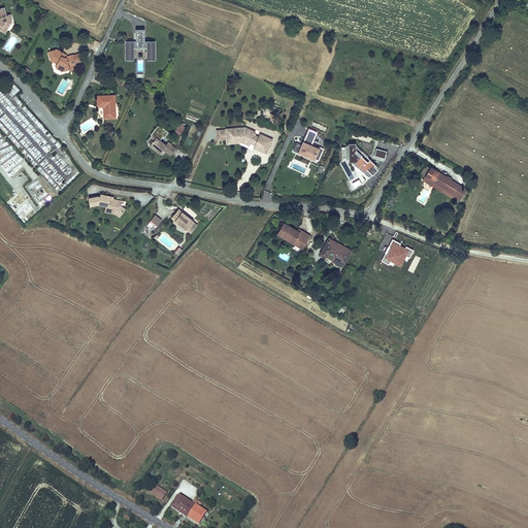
[(5,6),(0,7),(0,29),(6,33),(13,21),(11,13),(7,14),(5,6)]
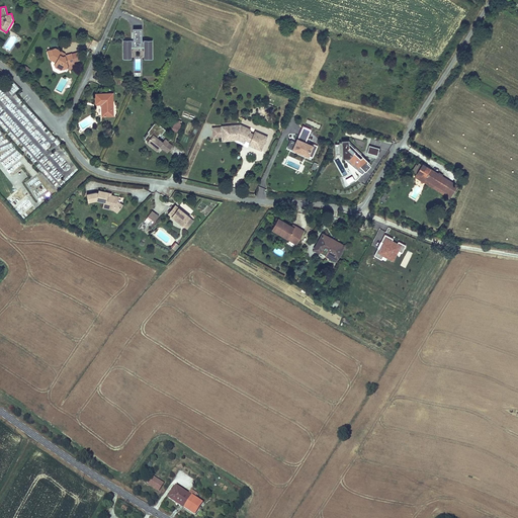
[(133,39),(122,39),(122,60),(132,60),(132,47),(144,47),(144,60),(153,60),(153,39),(142,39),(142,28),(133,28),(133,39)]
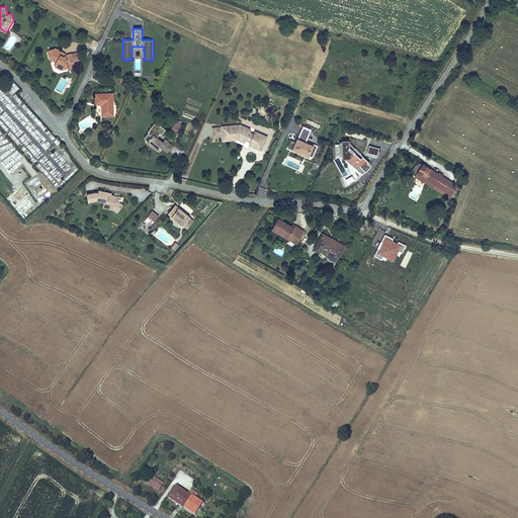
[(65,55),(64,52),(56,48),(47,51),(49,60),(55,63),(54,64),(55,67),(60,70),(68,68),(68,70),(76,68),(74,62),(81,60),(77,51),(65,55)]
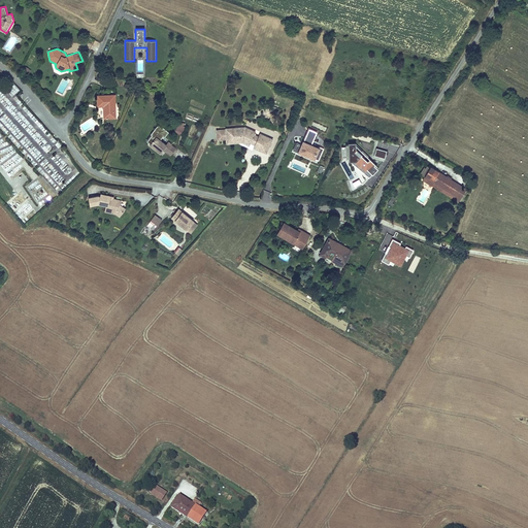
[(9,90),(14,95),(20,91),(15,85),(9,90)]
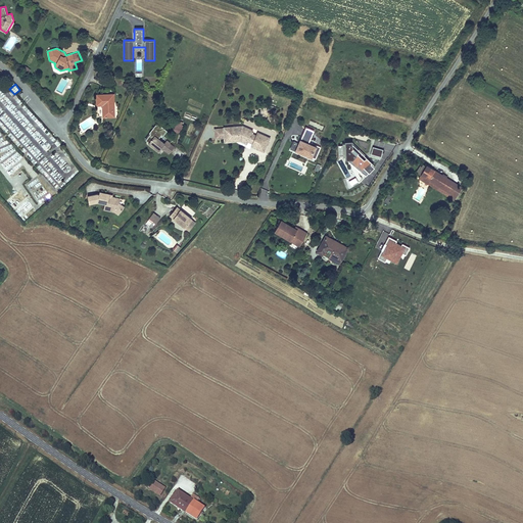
[(102,117),(114,117),(114,93),(95,93),(95,106),(101,105),(102,117)]
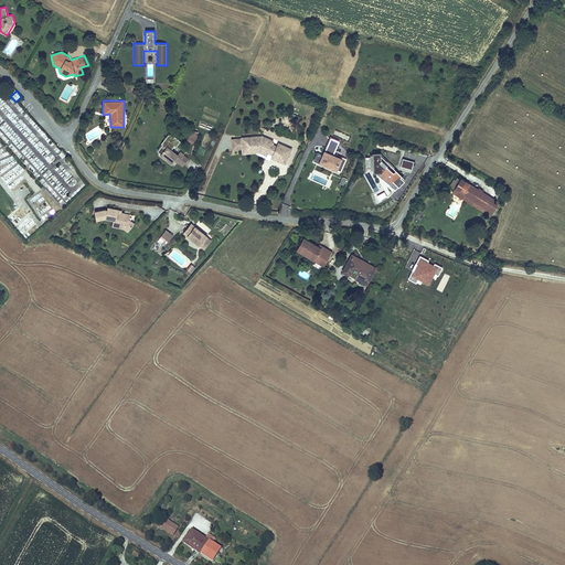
[(195,131),(191,130),(190,135),(188,134),(187,142),(195,144),(196,135),(195,135),(195,131)]
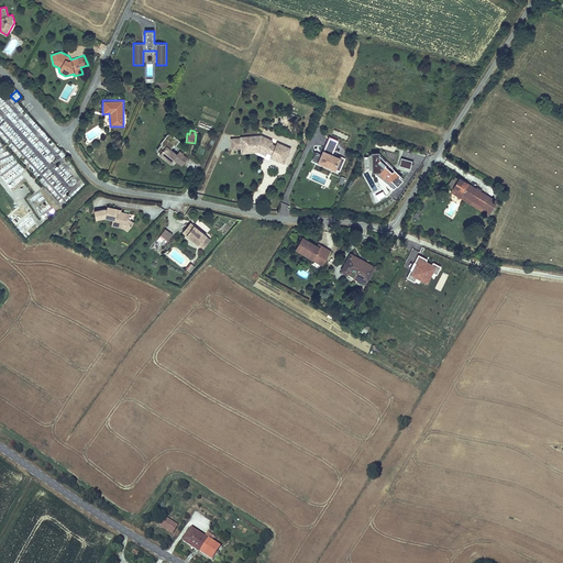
[(177,154),(170,150),(173,146),(175,146),(180,141),(178,140),(169,132),(161,143),(162,143),(155,151),(159,154),(158,155),(170,164),(174,159),(181,166),(188,157),(179,151),(177,154)]
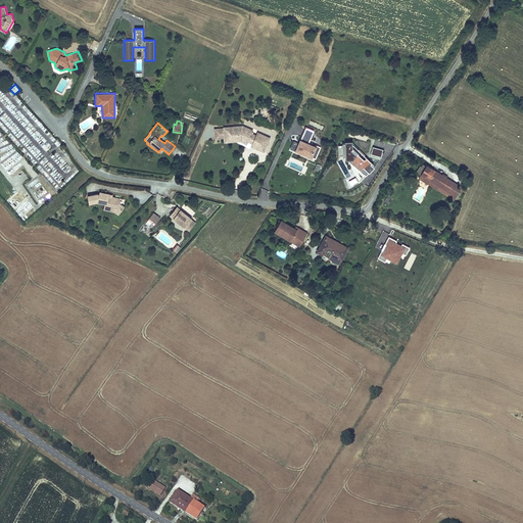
[(253,130),(243,126),(223,127),(223,128),(214,129),(215,139),(224,139),(224,143),(241,142),(246,144),(247,142),(251,144),(250,147),(264,153),(271,138),(257,132),(256,134),(252,133),(253,130)]
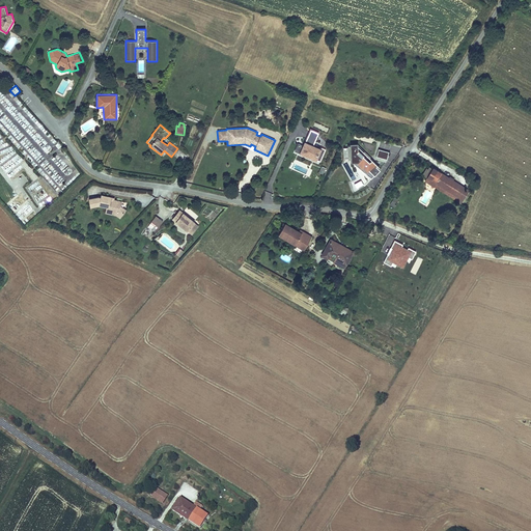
[(319,132),(310,129),(303,145),(298,143),(294,150),(316,161),(317,160),(320,162),(326,149),(320,146),(320,148),(313,145),(319,132)]
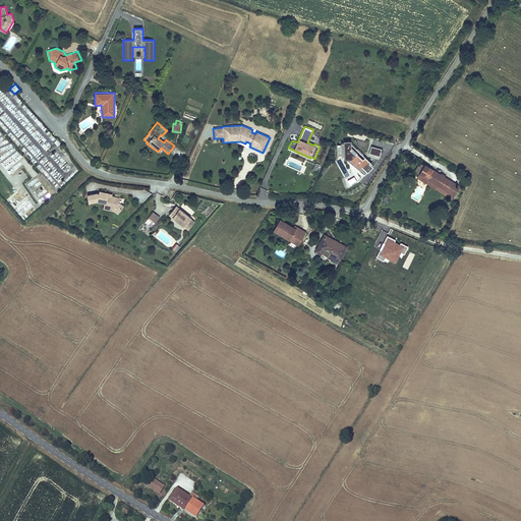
[(370,163),(351,143),(351,140),(343,140),(343,145),(337,145),(337,155),(344,155),(344,159),(345,159),(353,173),(344,178),(346,185),(347,187),(351,184),(351,183),(356,180),(357,182),(366,172),(367,173),(372,167),(368,164),(370,163)]
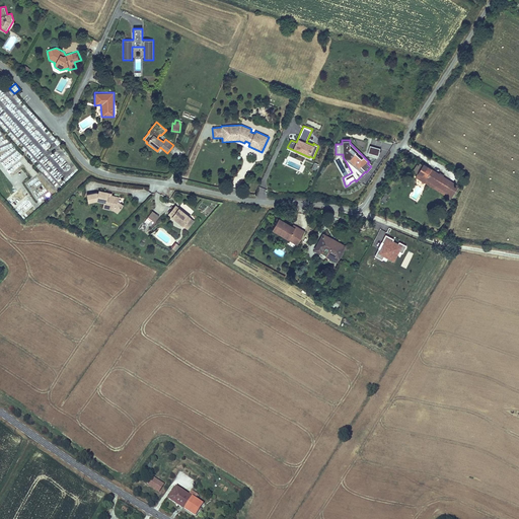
[(380,148),(370,145),(368,152),(378,155),(380,148)]
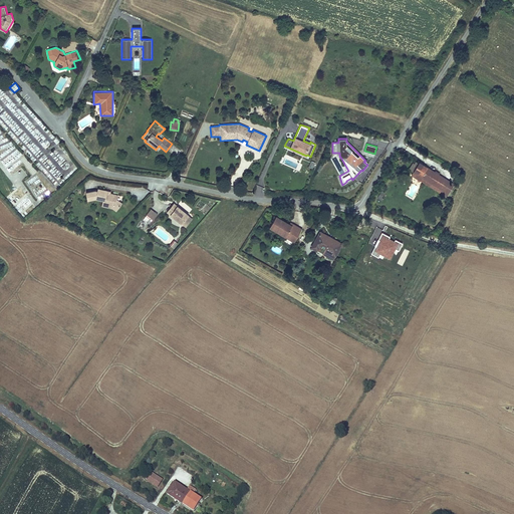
[(413,172),(419,163),(416,161),(415,164),(413,163),(409,169),(413,172)]
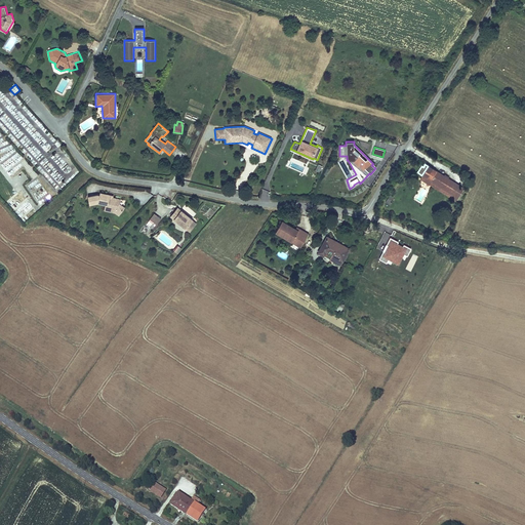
[(465,188),(428,165),(428,166),(421,175),(419,178),(456,201),(465,188)]
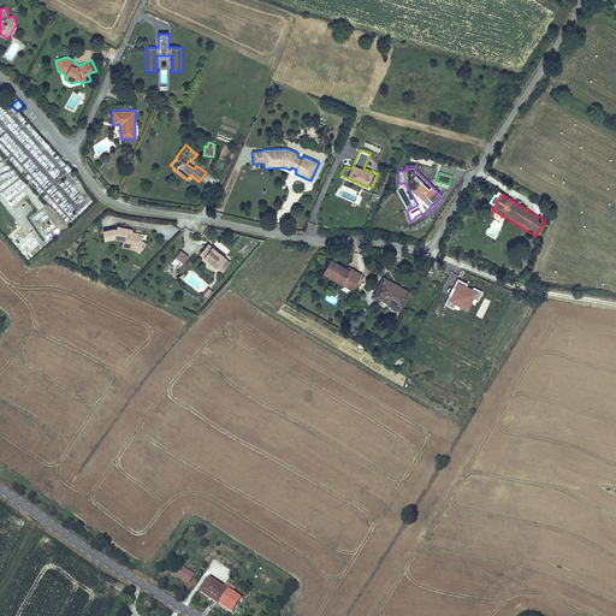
[(113,229),(102,230),(104,240),(113,237),(114,237),(116,238),(123,240),(125,241),(128,241),(126,244),(134,246),(135,247),(137,248),(140,249),(144,243),(140,240),(141,234),(131,231),(126,230),(128,229),(117,226),(116,229),(113,229)]
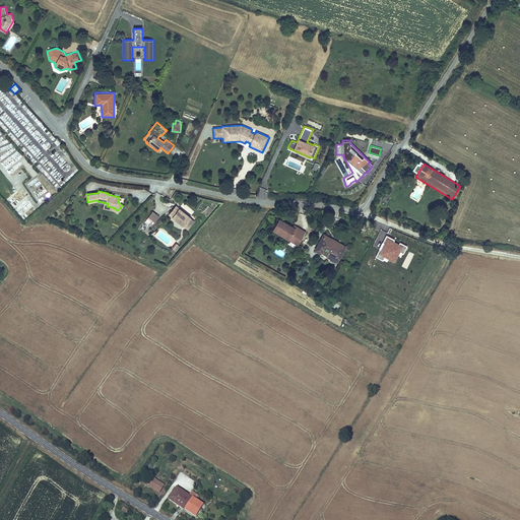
[(381,200),(386,202),(389,194),(385,192),(381,200)]
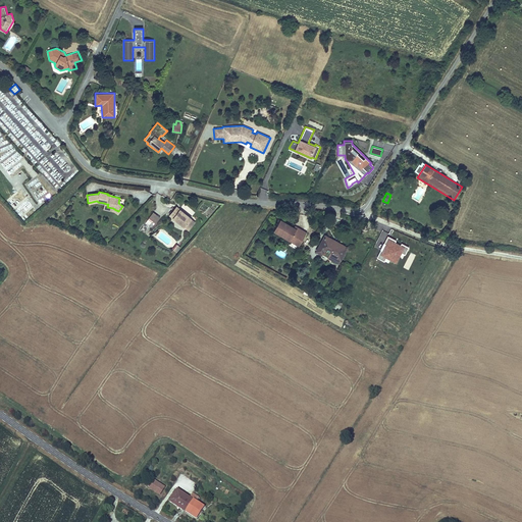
[(113,211),(117,214),(118,211),(116,210),(114,209),(113,208),(107,207),(108,204),(106,204),(104,203),(103,209),(113,211)]
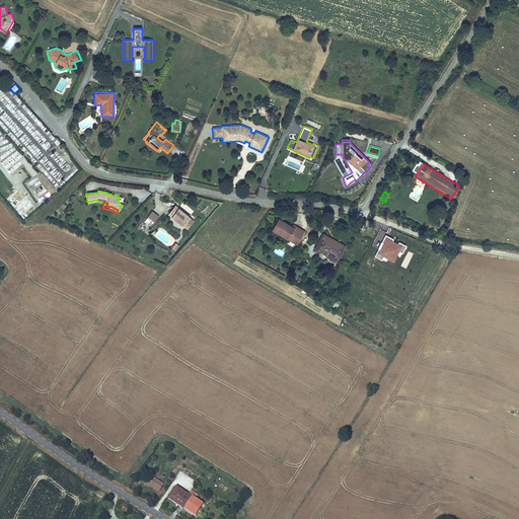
[(177,208),(174,206),(168,214),(171,217),(177,208)]
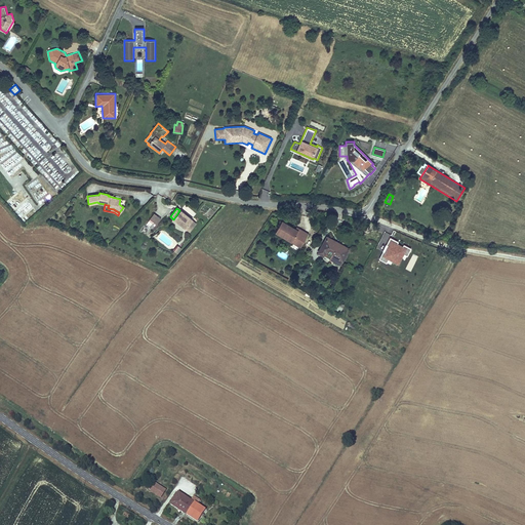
[(192,219),(179,210),(173,219),(185,229),(192,219)]
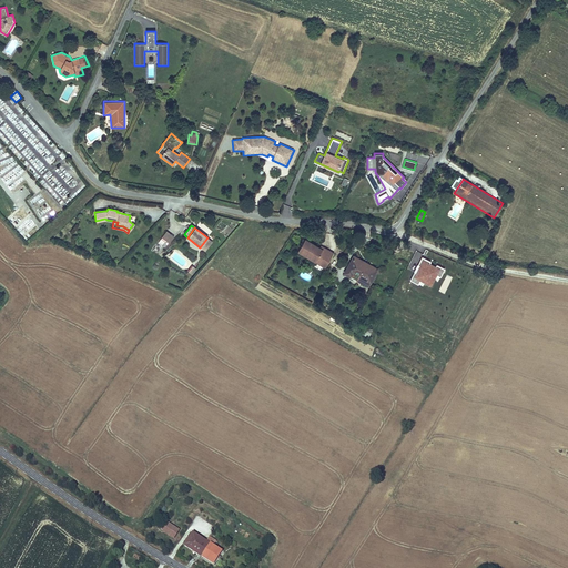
[(166,231),(158,242),(165,247),(174,236),(166,231)]
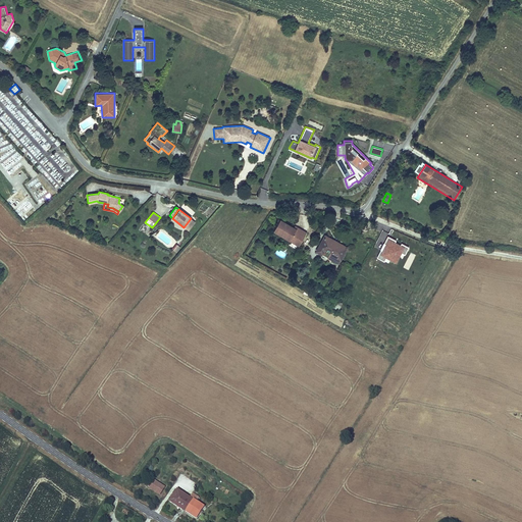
[(188,230),(194,222),(191,218),(184,227),(188,230)]
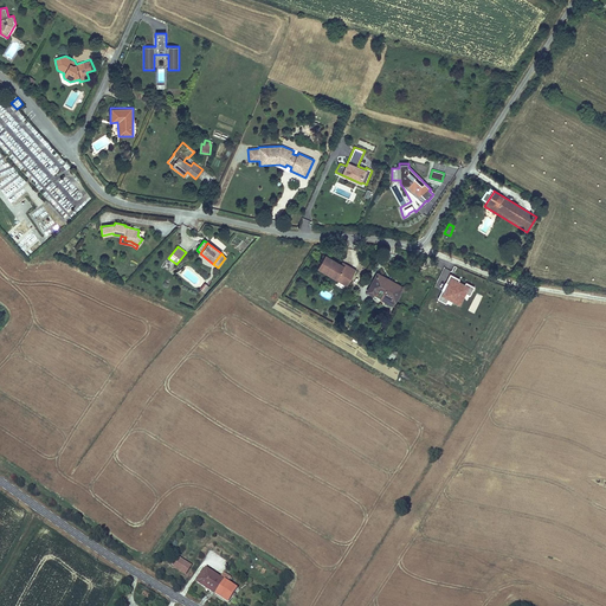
[(326,256),(318,268),(342,282),(345,278),(349,282),(356,270),(346,264),(343,266),(326,256)]
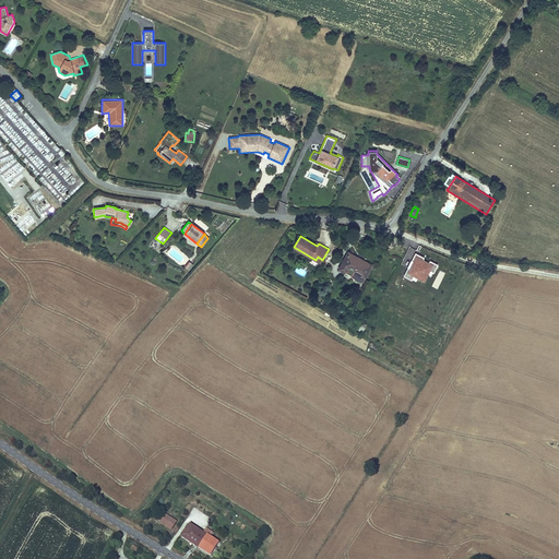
[(371,264),(348,252),(340,269),(363,282),(371,264)]
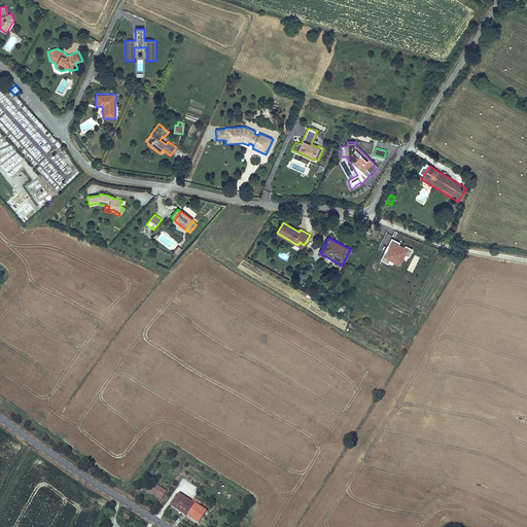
[(409,256),(413,249),(406,245),(405,247),(399,244),(400,242),(391,238),(388,245),(390,247),(387,252),(385,251),(381,259),(388,264),(390,259),(400,265),(406,254),(409,256)]
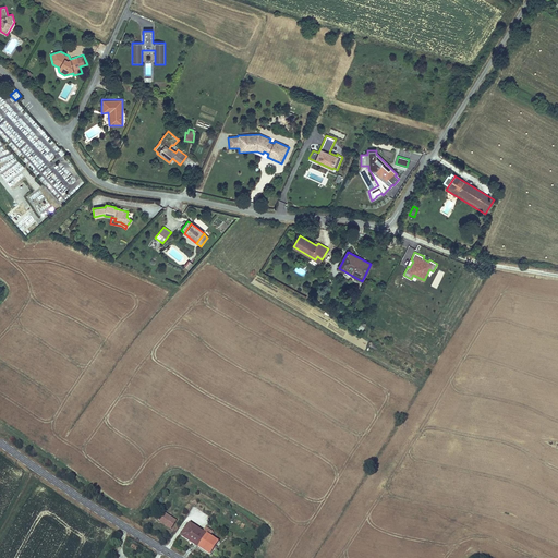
[(177,522),(166,514),(160,522),(171,529),(177,522)]
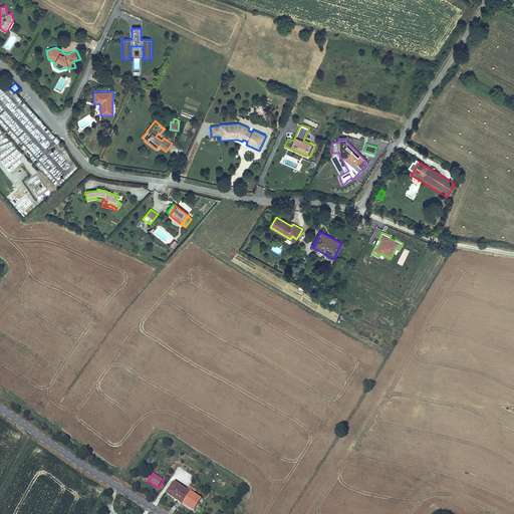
[(184,485),(177,480),(175,483),(183,488),(185,486),(186,486),(189,481),(187,480),(184,485)]
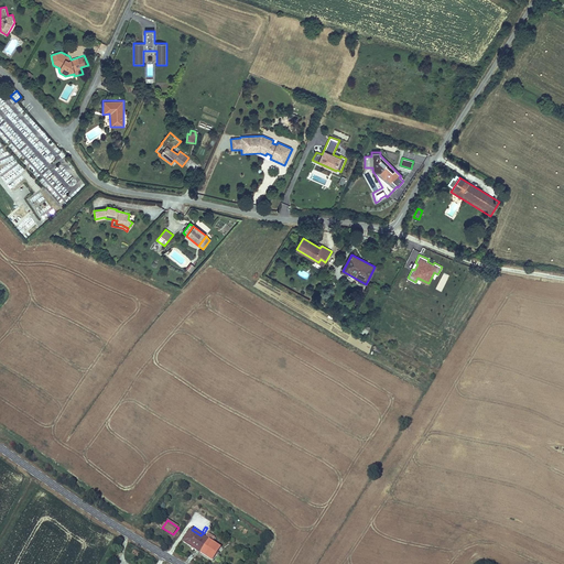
[(216,533),(207,528),(204,533),(203,533),(201,535),(192,530),(183,542),(195,550),(201,553),(208,559),(217,548),(213,544),(217,538),(215,535),(216,533)]
